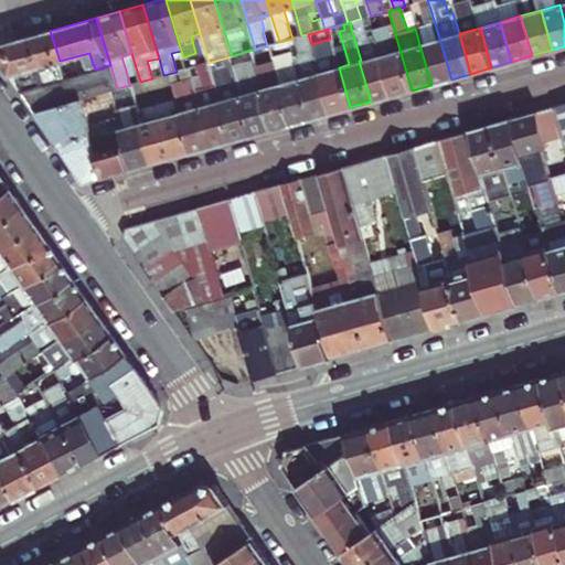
[(0,49),(0,62),(34,112),(81,98),(117,88),(110,65),(95,70),(64,78),(60,61),(50,31),(1,44),(0,49)]
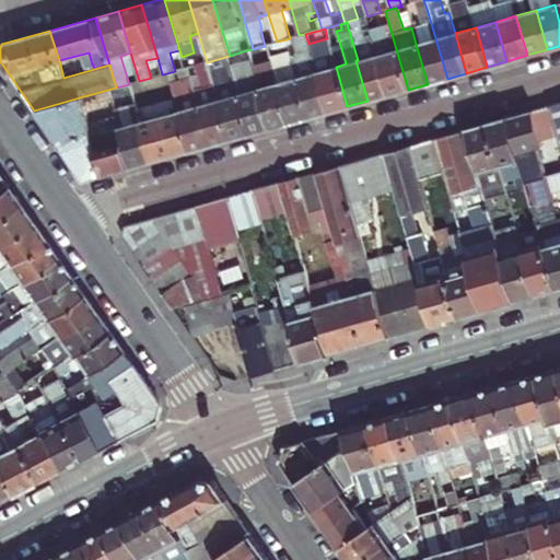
[(292,57),(311,53),(308,44),(305,34),(299,35),(290,38),(287,39),(292,57)]
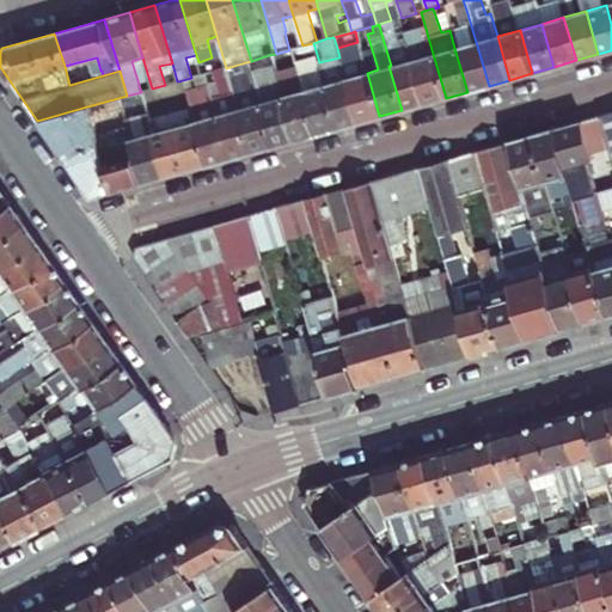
[(489,86),(476,42),(454,48),(467,92),(489,86)]
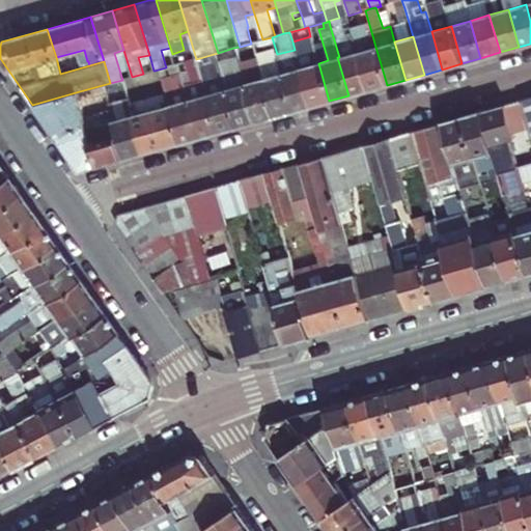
[(274,117),(257,63),(251,64),(247,52),(253,50),(251,44),(240,47),(233,48),(244,84),(254,122),(274,117)]
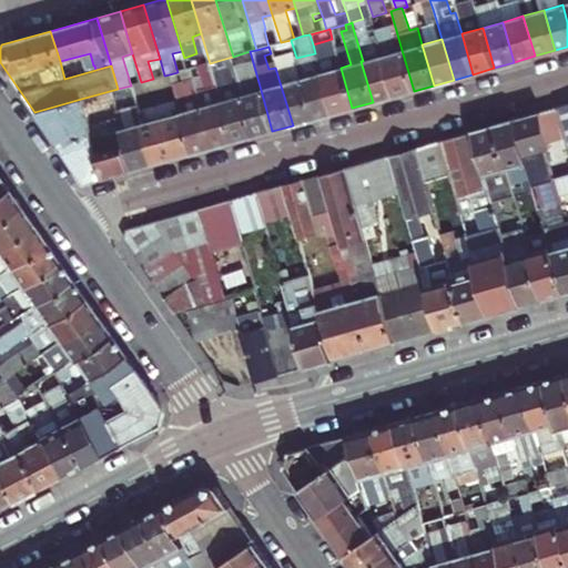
[(338,59),(335,48),(315,53),(318,64),(338,59)]
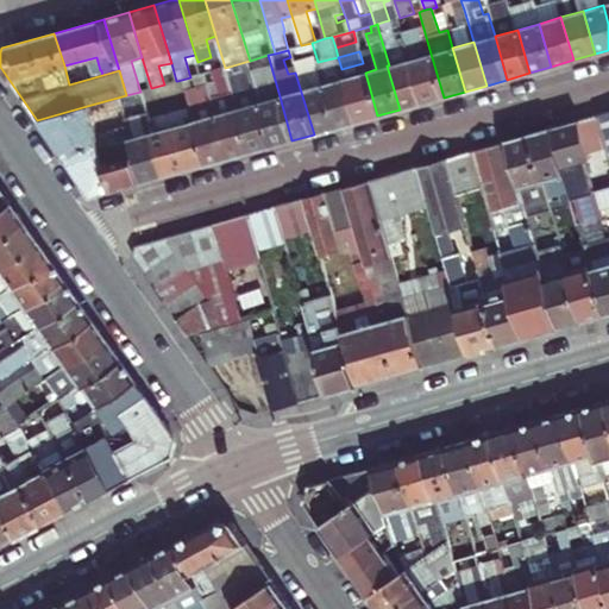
[(444,98),(431,54),(409,60),(422,102),(444,98)]
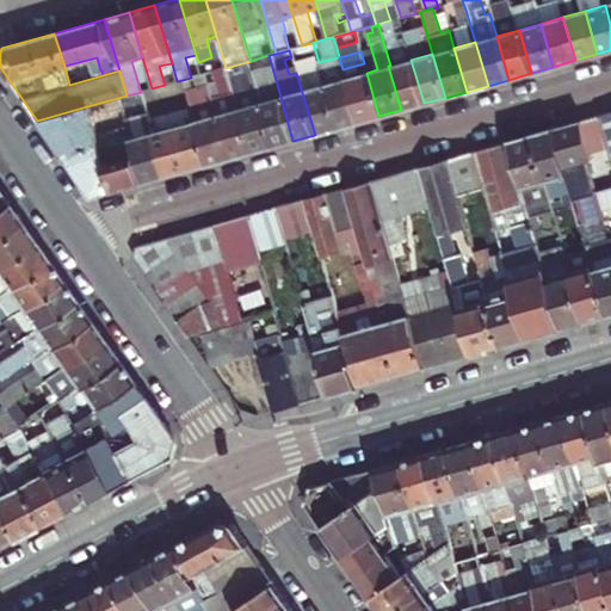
[(335,129),(323,85),(321,76),(310,79),(303,57),(300,59),(298,55),(291,57),(296,73),(315,135),(335,129)]
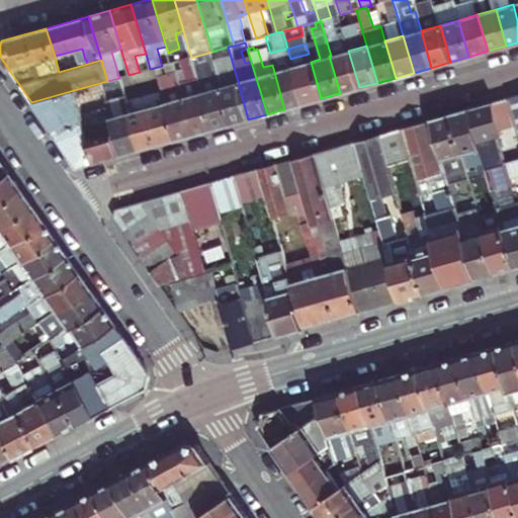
[(359,87),(348,51),(331,56),(329,56),(340,93),(359,87)]
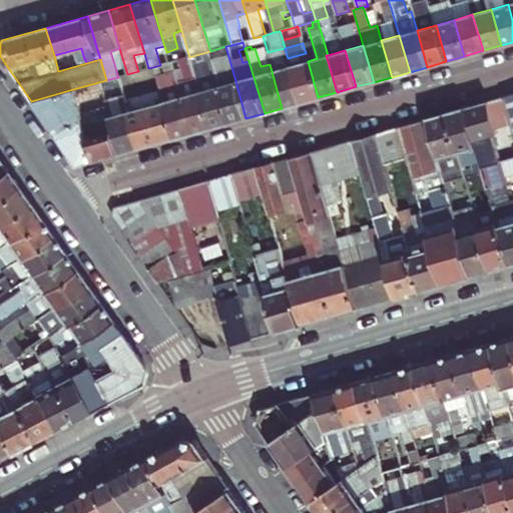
[(191,71),(210,66),(206,52),(189,57),(187,57),(191,71)]
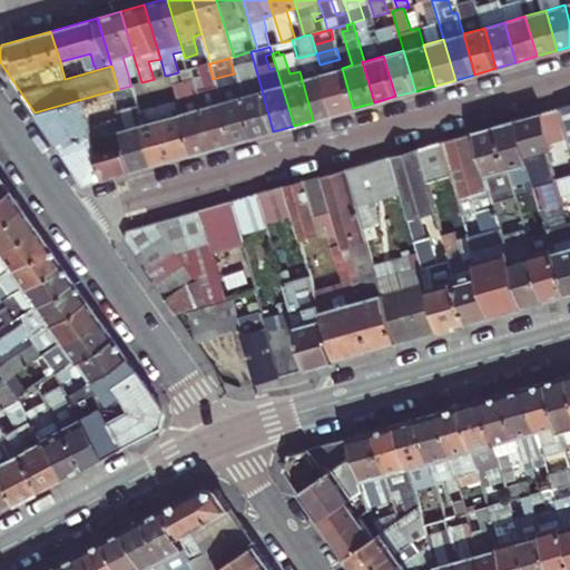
[(204,89),(195,91),(210,149),(232,143),(219,102),(213,79),(208,64),(197,67),(204,89)]
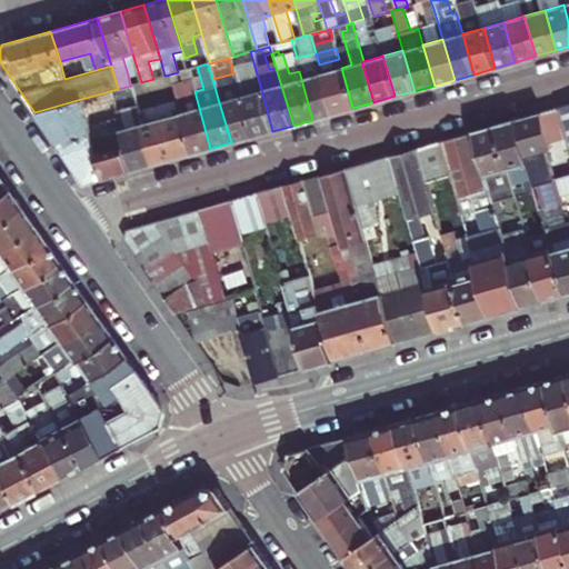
[(352,108),(341,68),(321,73),(333,113),(352,108)]
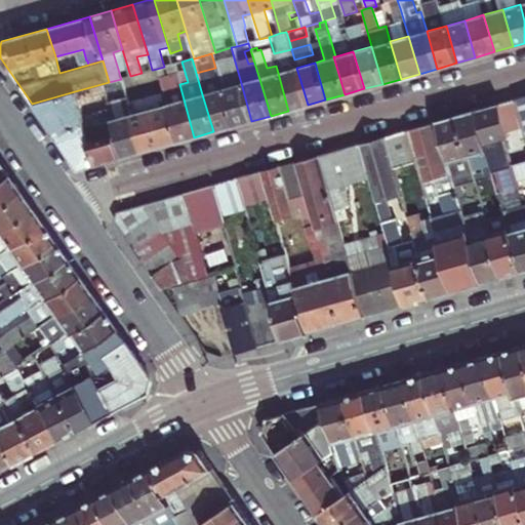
[(308,105),(296,68),(278,73),(288,111),(308,105)]
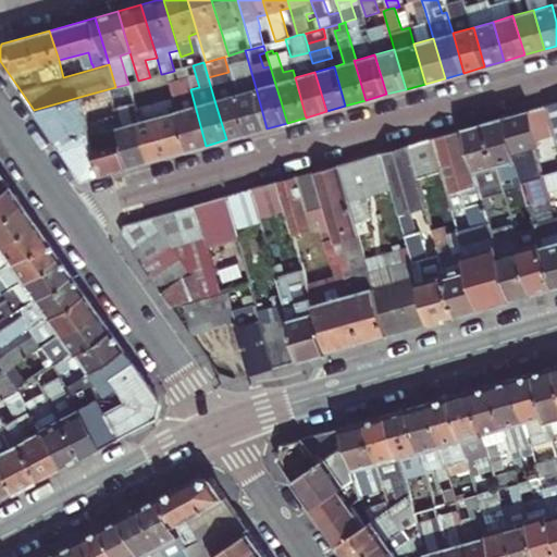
[(206,146),(190,89),(186,77),(166,83),(175,111),(186,151),(206,146)]
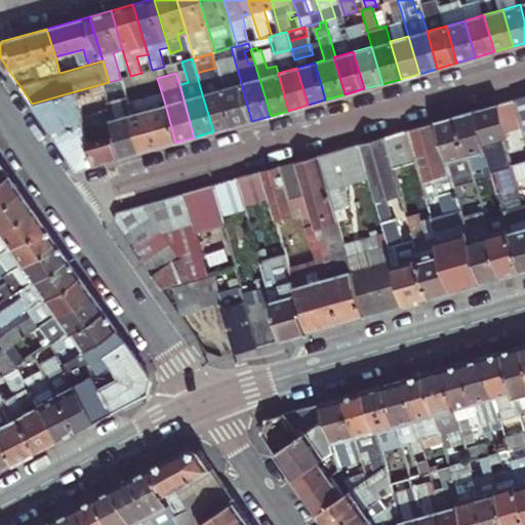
[(241,83),(221,88),(233,126),(251,121),(241,83)]
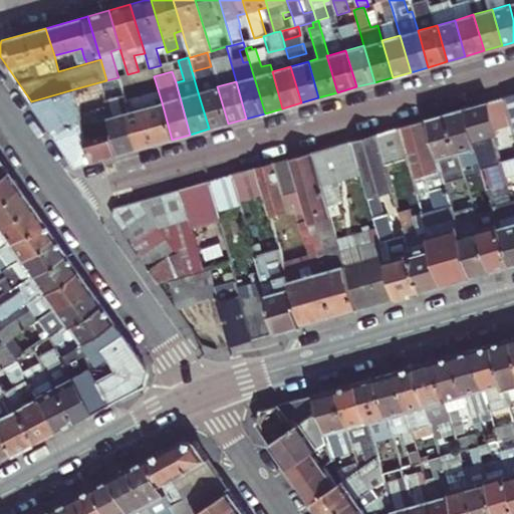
[(217,86),(198,92),(209,129),(228,123),(217,86)]
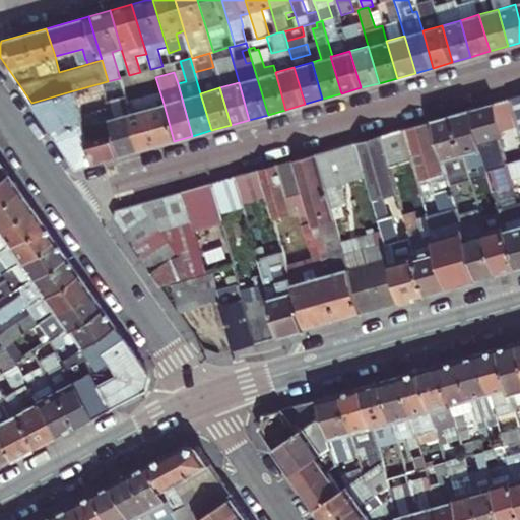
[(49,127),(82,119),(74,90),(31,103),(49,127)]
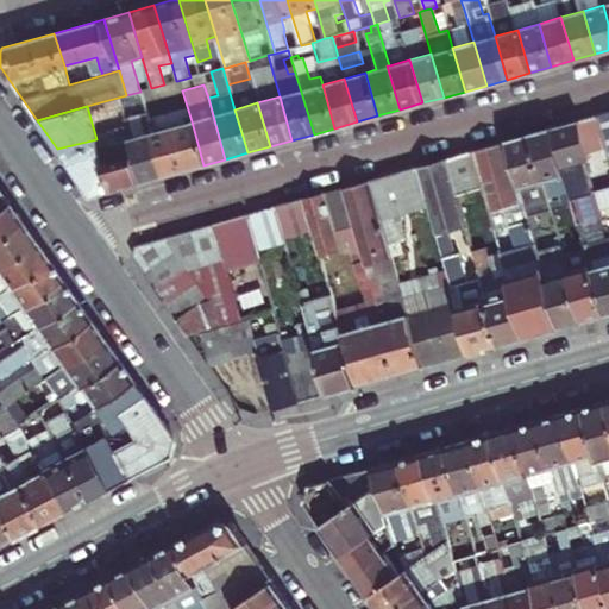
[(608,149),(608,111),(598,114),(608,148),(608,149)]
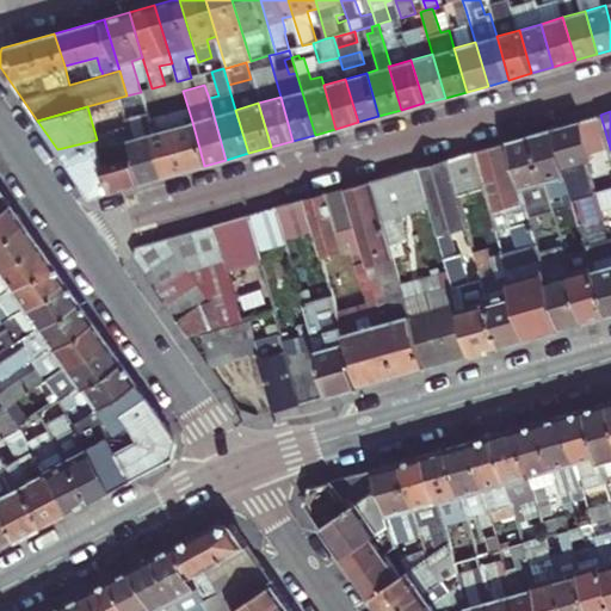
[(582,121),(555,128),(568,174),(575,199),(597,192),(587,161),(593,159),(582,121)]
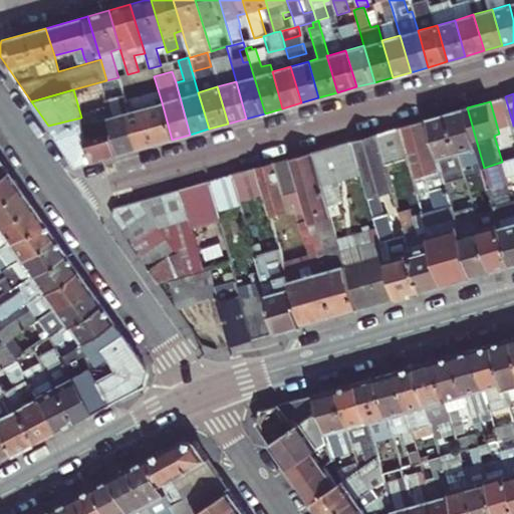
[(172,140),(162,102),(144,107),(155,145),(172,140)]
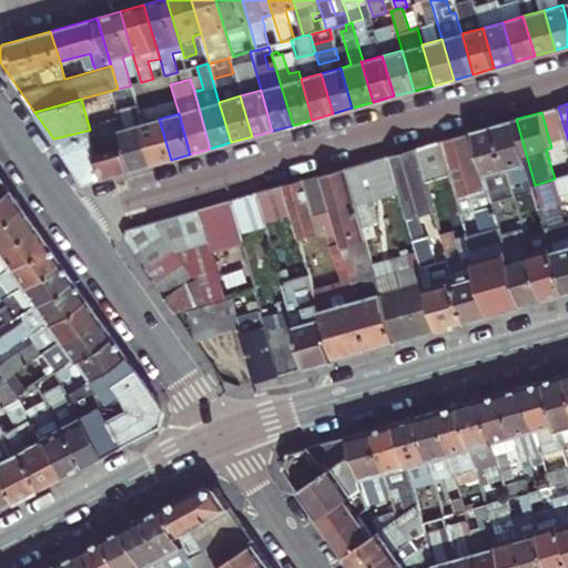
[(159,119),(139,124),(151,165),(171,160),(159,119)]
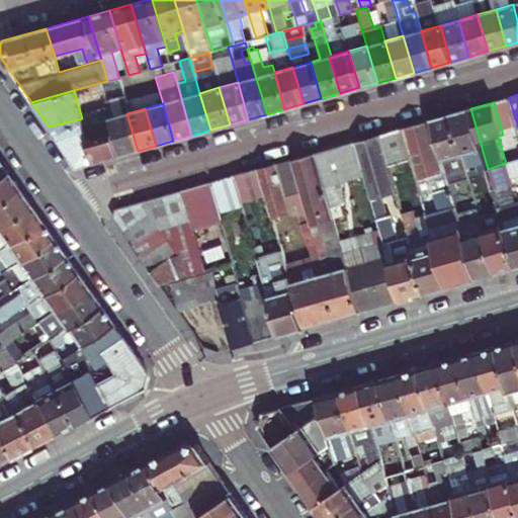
[(451,114),(462,153),(482,148),(470,108),(451,114)]
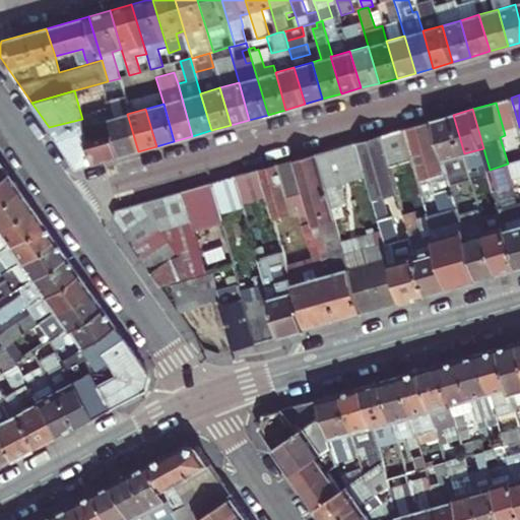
[(138,151),(127,114),(109,119),(109,121),(111,128),(113,134),(119,156),(138,151)]
